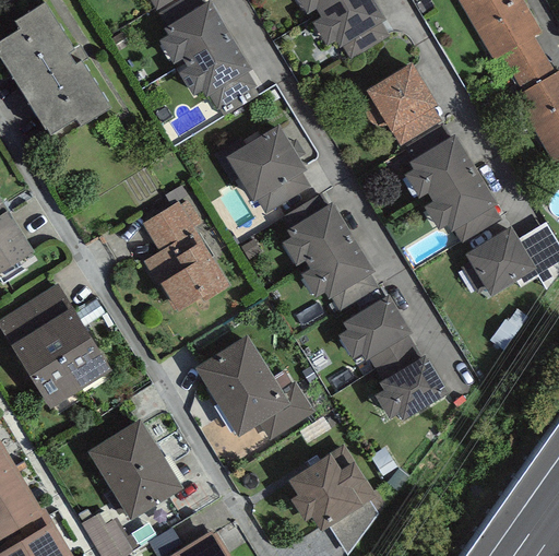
[(178,0),(150,0),(158,13),(178,0)]
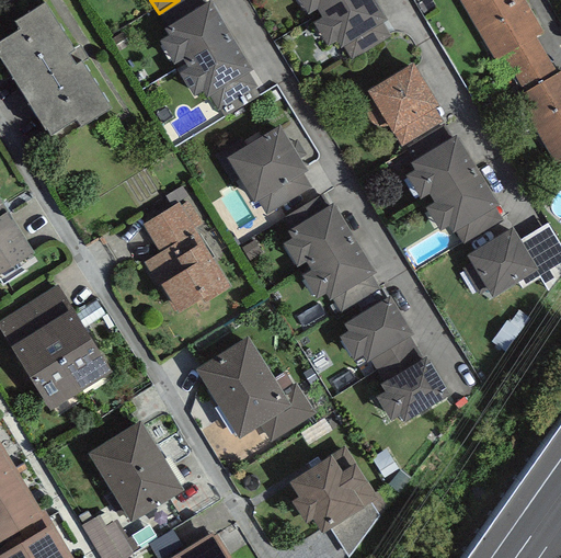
[(182,57),(185,61),(231,34),(209,0),(207,0),(163,27),(168,34),(160,38),(174,61),(182,57)]
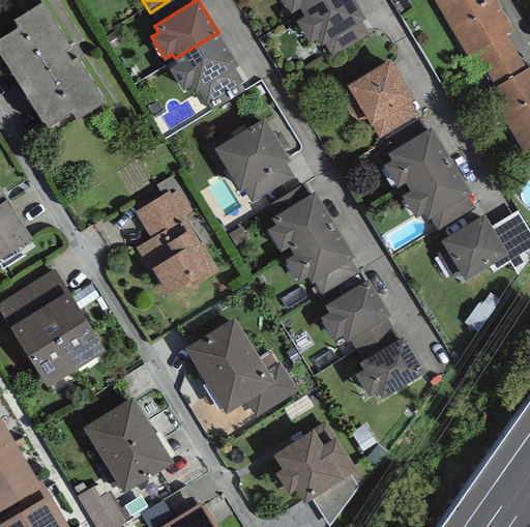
[(300,6),(303,10),(320,0),(284,0),(292,11),(300,6)]
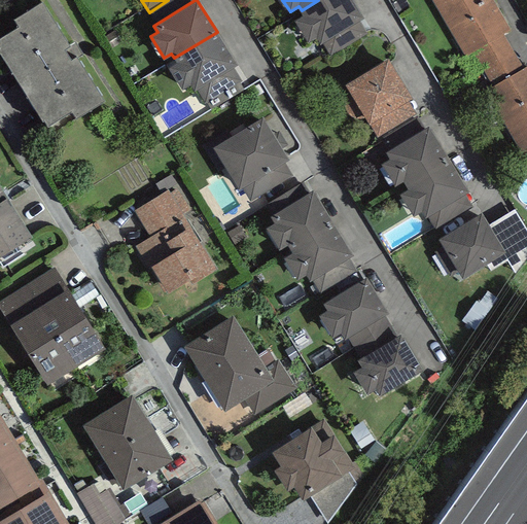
[(353,0),(318,0),(302,10),(304,14),(295,20),(309,42),(316,37),(320,43),(322,43),(330,57),(367,34),(358,20),(363,16),(353,0)]
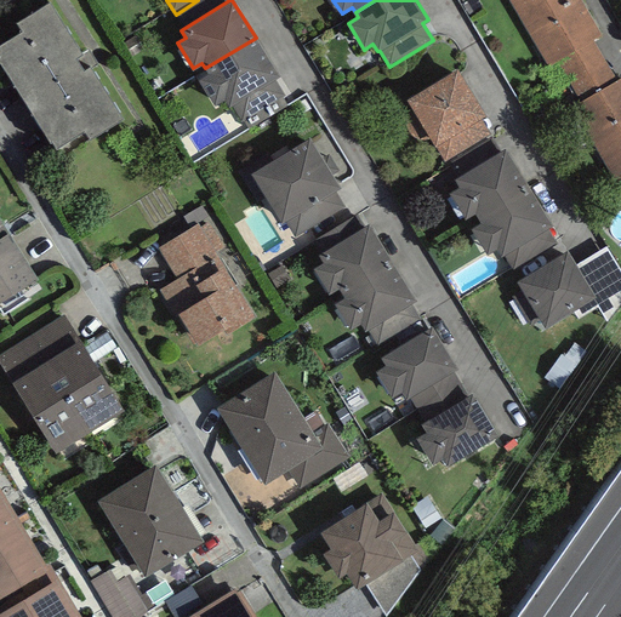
[(581,0),(508,0),(548,67),(558,62),(593,41),(602,36),(581,0)]
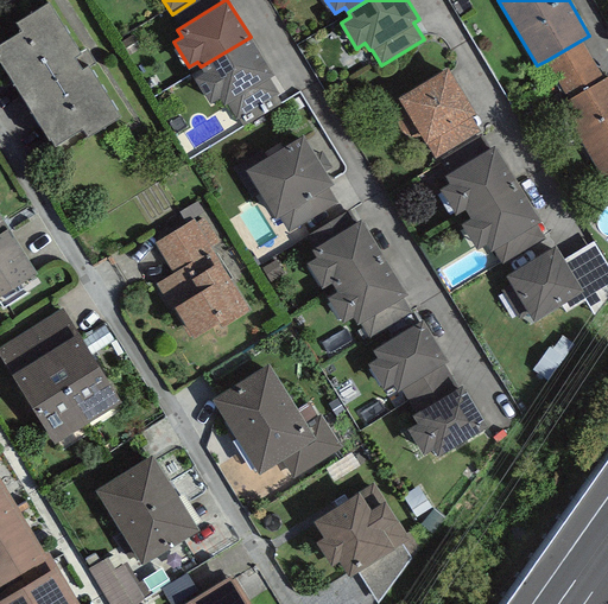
[(21,30),(0,43),(0,56),(56,145),(83,128),(87,135),(120,114),(88,64),(82,67),(74,55),(80,51),(49,1),(17,21),(21,30)]
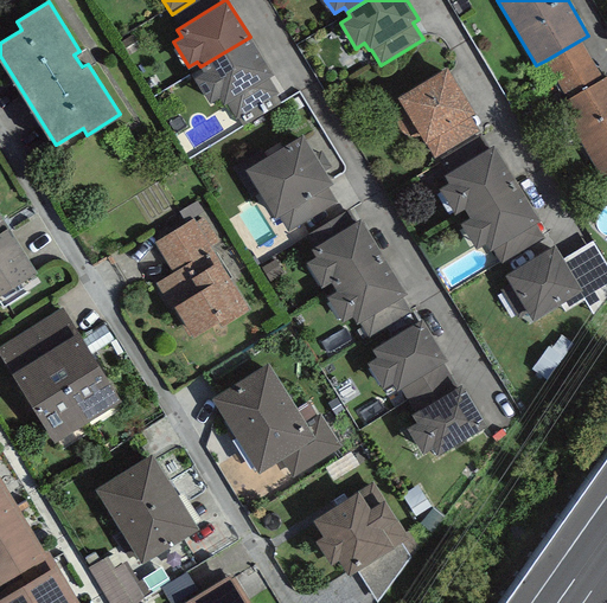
[(250,37),(200,66),(203,71),(193,77),(209,102),(218,96),(222,103),(224,102),(235,120),(278,95),(267,76),(273,74),(250,37)]
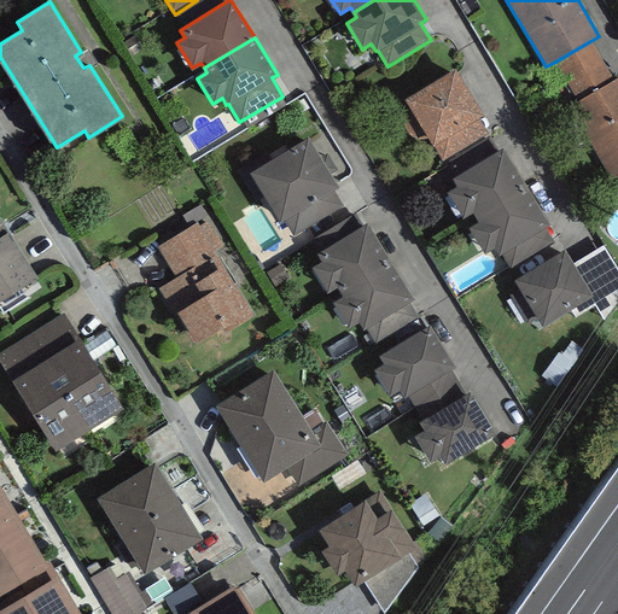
[(612,82),(590,41),(555,62),(578,101),(612,82)]
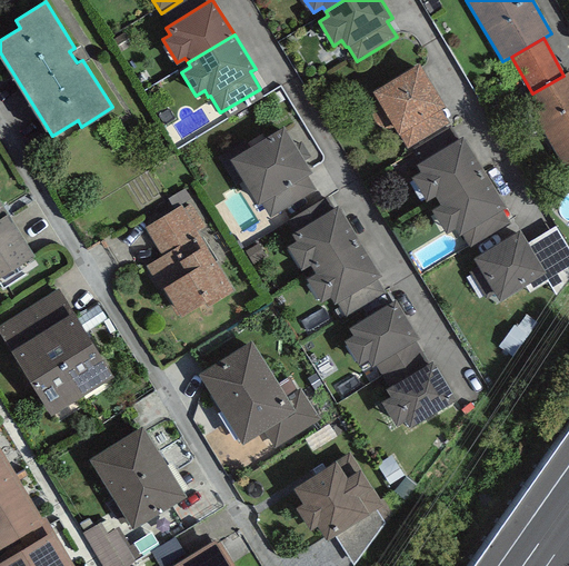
[(440,109),(446,106),(419,62),(372,91),(378,100),(377,101),(376,102),(375,105),(373,108),(372,110),(372,113),(372,118),(373,120),(375,123),(376,125),(378,127),(381,128),(385,129),(387,129),(390,129),(392,129),(395,128),(398,133),(440,109)]
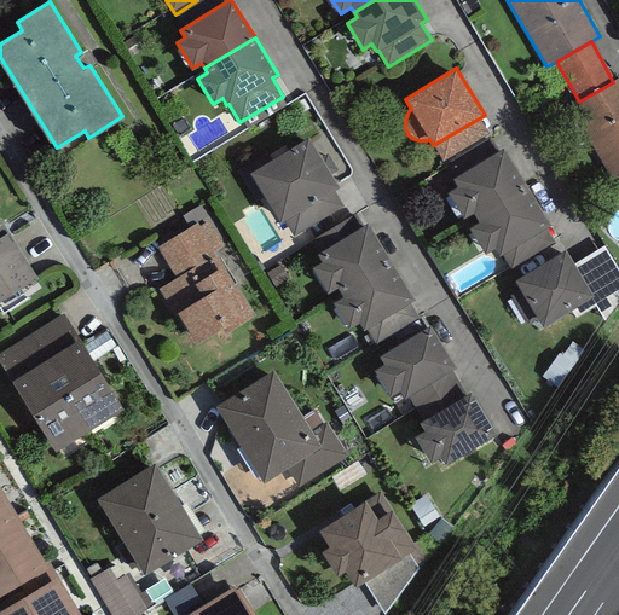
[(579,102),(570,108),(618,191),(618,77),(613,82),(579,102)]
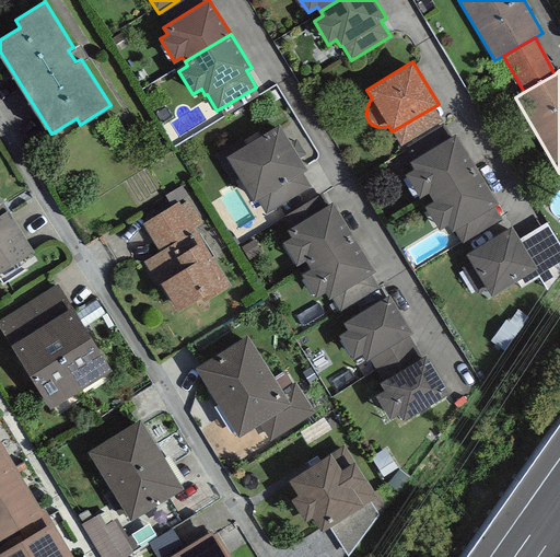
[(443,125),(433,107),(392,131),(403,149),(443,125)]
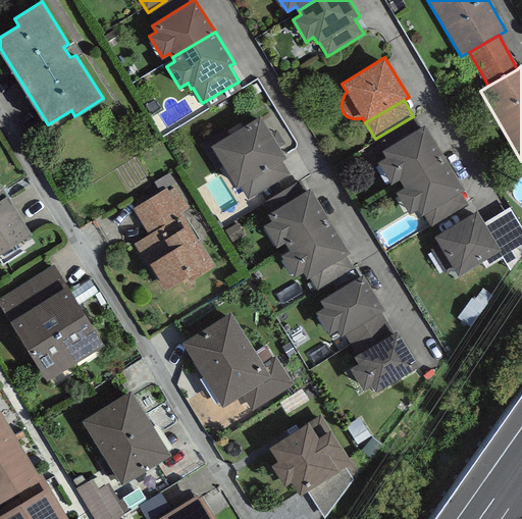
[(240,186),(280,160),(285,156),(261,114),(214,143),(211,139),(200,146),(216,171),(224,167),(237,187),(240,186)]
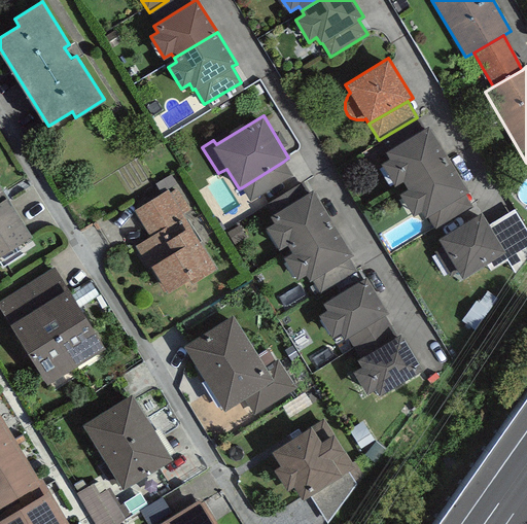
[(403,180),(407,184),(450,159),(429,125),(385,151),(389,158),(382,163),(395,185),(403,180)]
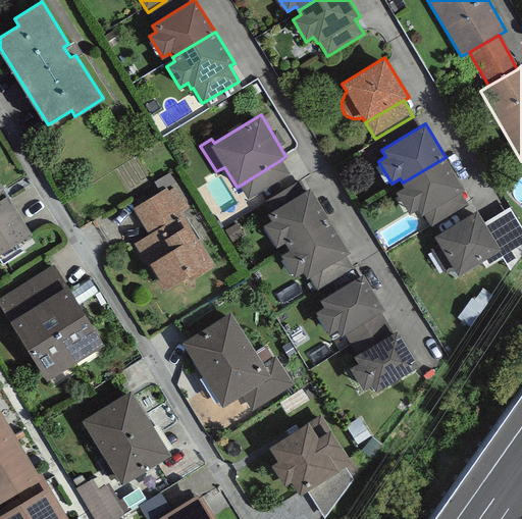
[(446,157),(403,183),(405,187),(397,192),(410,213),(417,209),(421,215),(424,214),(432,226),(468,205),(459,192),(464,189),(446,157)]
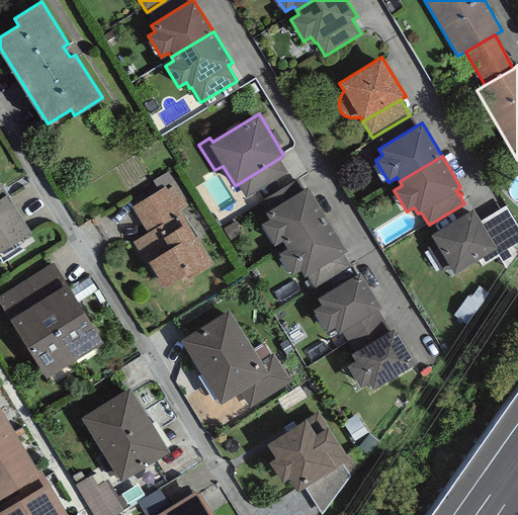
[(278,159),(238,184),(246,198),(287,174),(278,159)]
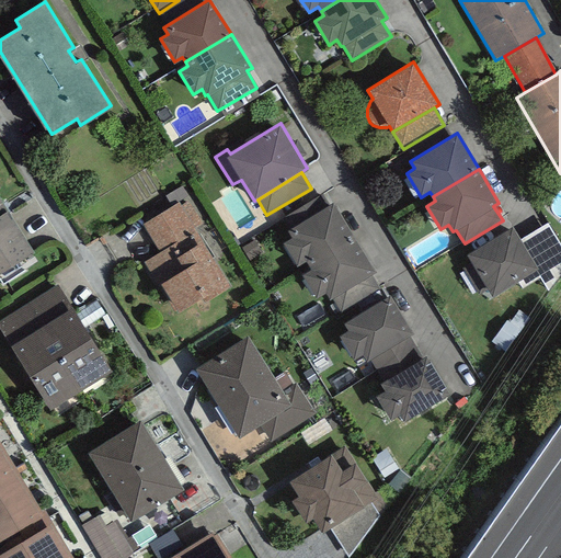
[(0,269),(33,249),(0,197),(0,269)]
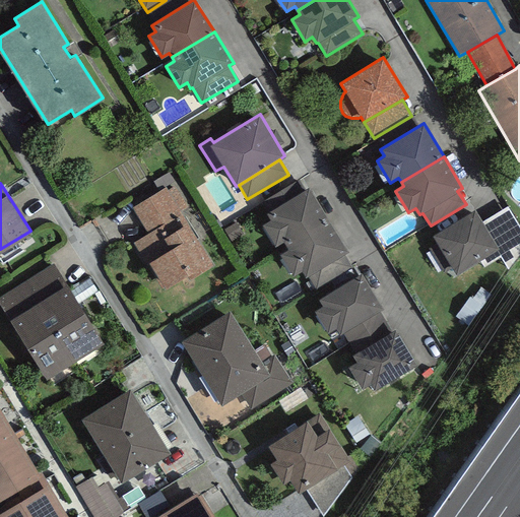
[(283,241),(286,245),(329,219),(309,187),(266,213),(270,219),(263,223),(276,245),(283,241)]
